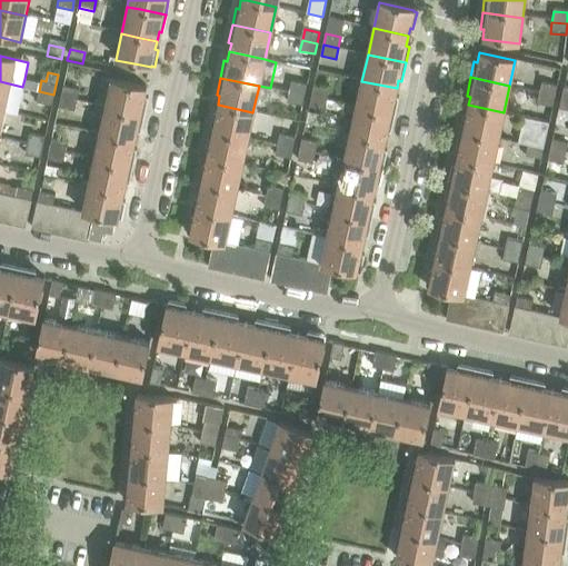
[(0,110),(5,111),(17,115),(22,87),(0,81),(0,110)]
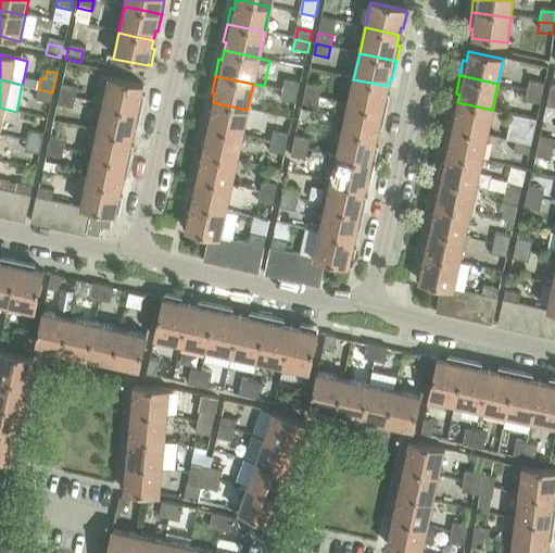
[(102,103),(140,112),(143,97),(140,96),(142,86),(108,79),(102,103)]
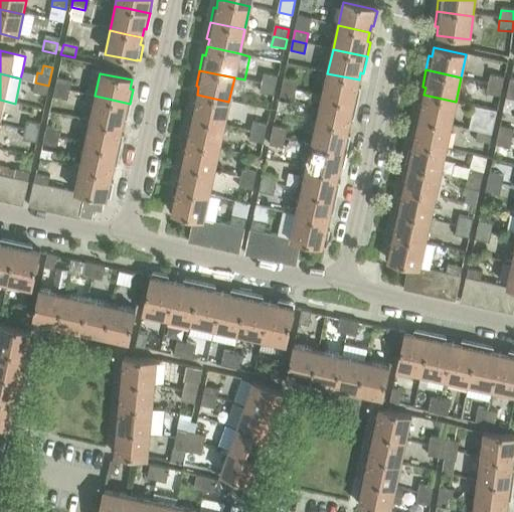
[(359,79),(327,73),(322,97),(356,105),(360,90),(357,89),(359,79)]
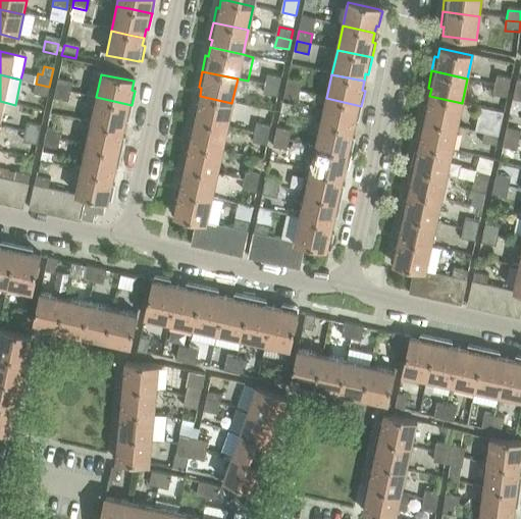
[(498,74),(495,85),(509,88),(511,78),(498,74)]
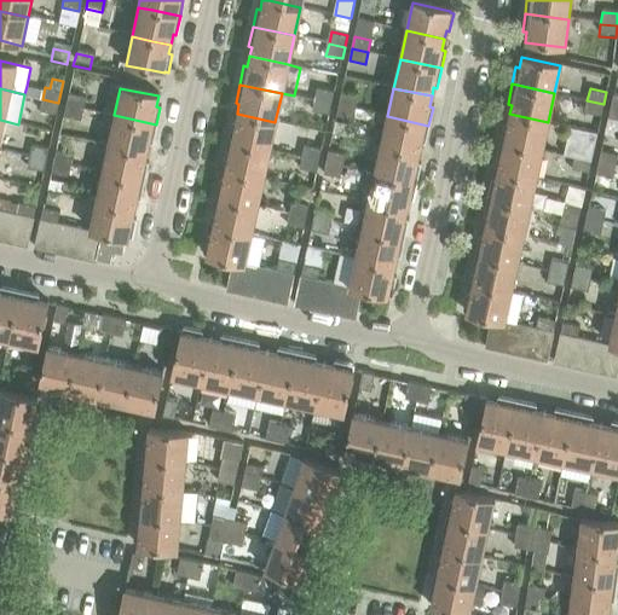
[(318,90),(316,100),(331,104),(334,92),(318,90)]
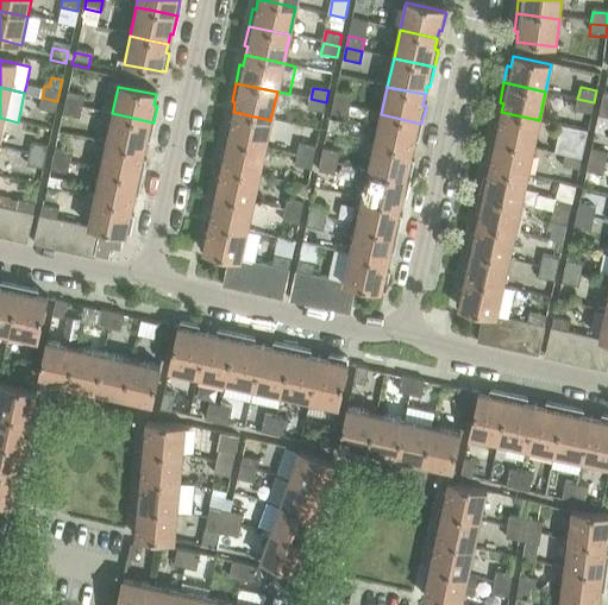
[(82,94),(67,90),(63,102),(80,106),(82,94)]
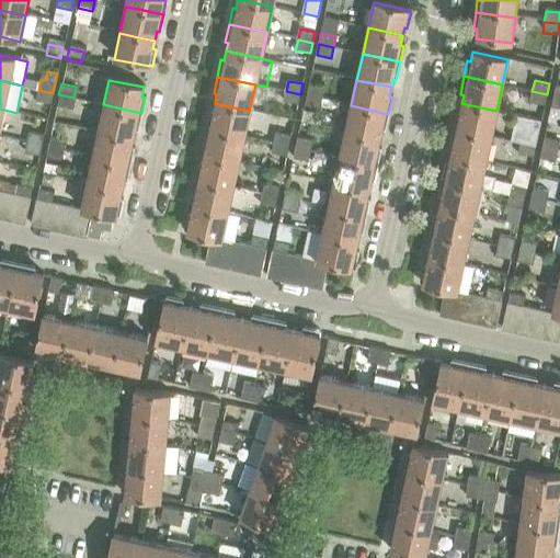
[(323,89),(309,86),(307,97),(321,100),(323,89)]
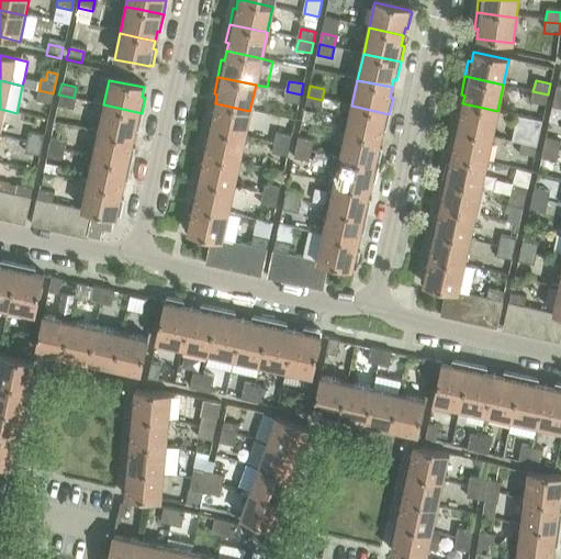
[(53,93),(38,90),(35,100),(51,103),(53,93)]
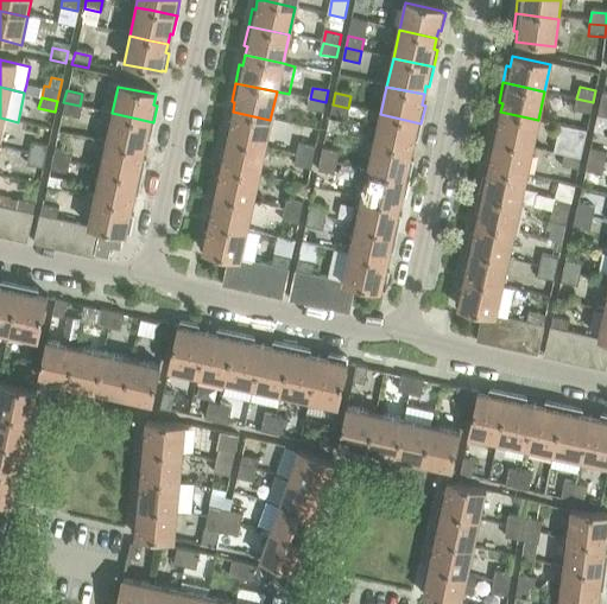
[(326,102),(310,99),(308,110),(323,114),(326,102)]
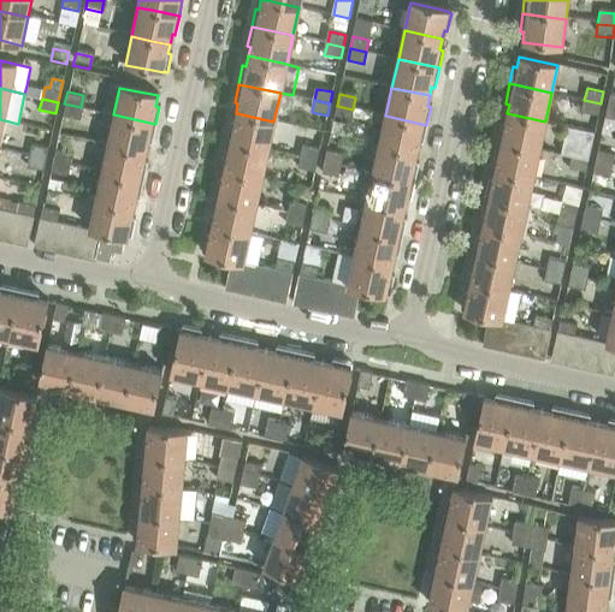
[(601,104),(584,100),(581,112),(598,116),(601,104)]
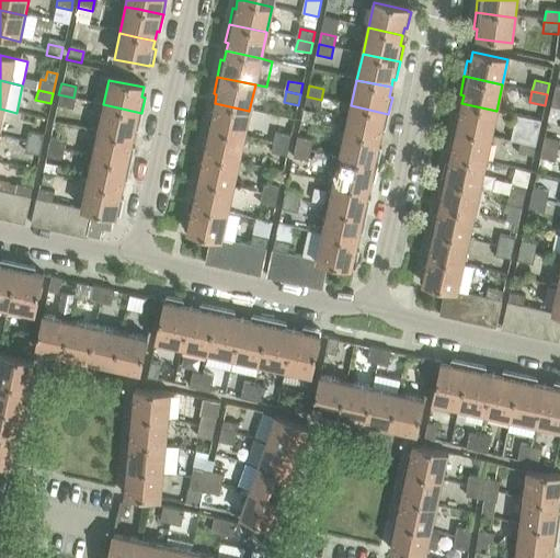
[(71,109),(73,98),(58,94),(56,105),(71,109)]
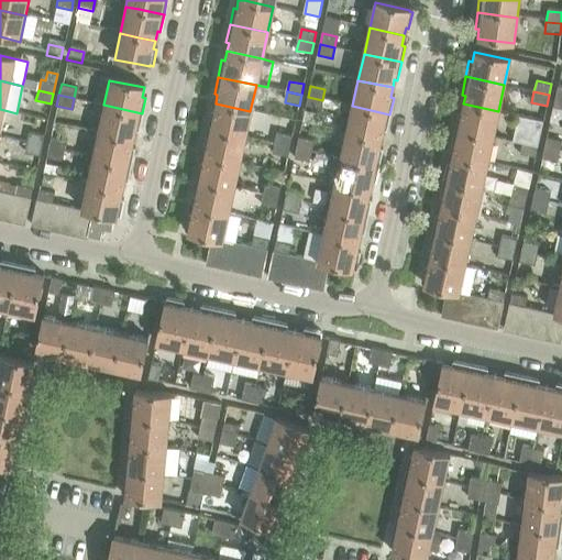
[(320,110),(322,100),(308,97),(306,108),(320,110)]
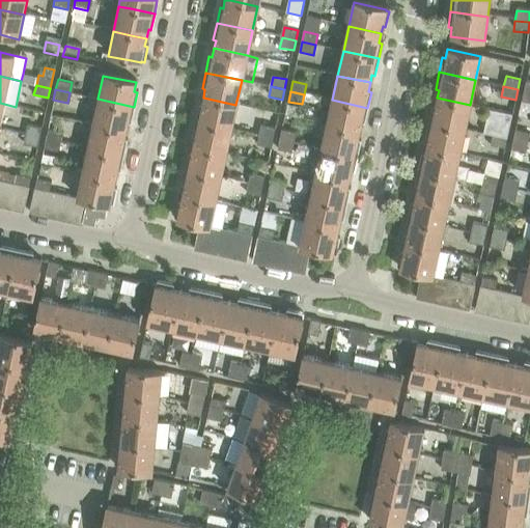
[(195,121),(230,130),(235,105),(203,98),(201,106),(198,106),(195,121)]
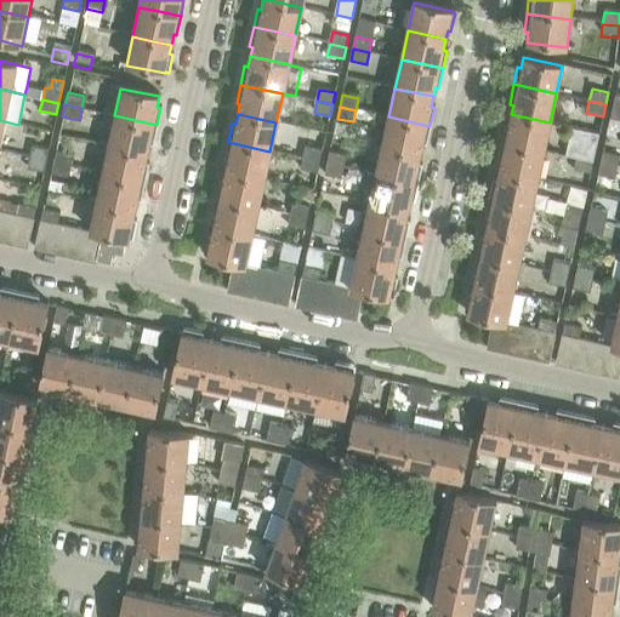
[(374,125),(386,127),(381,146),(420,154),(422,144),(426,144),(430,126),(388,116),(376,114),(374,125)]
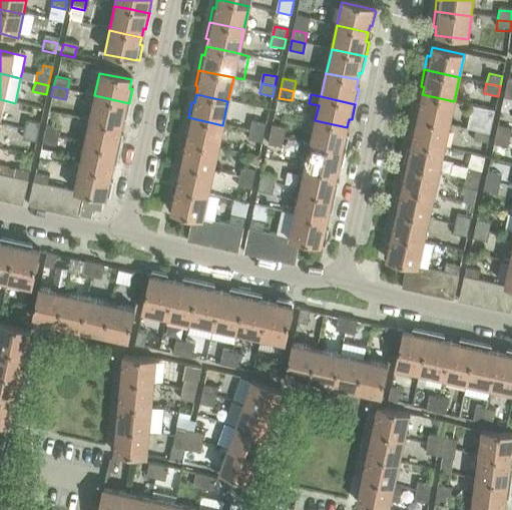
[(417,102),(414,117),(449,125),(454,101),(422,94),(420,103),(417,102)]
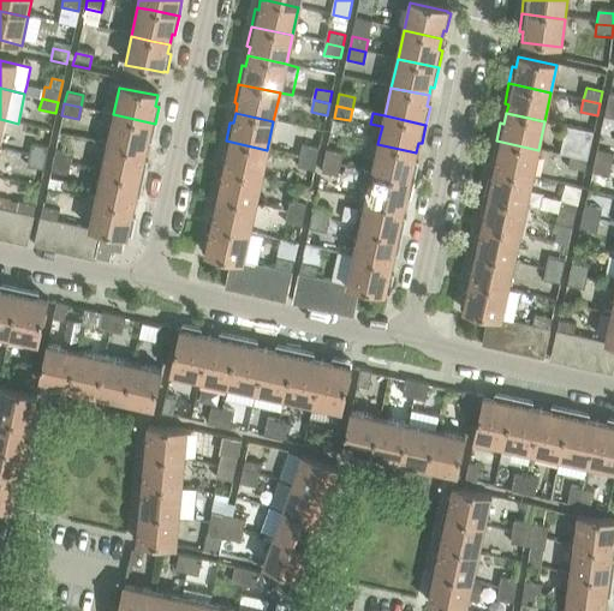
[(145,151),(148,143),(150,144),(155,124),(113,114),(107,143),(145,151)]
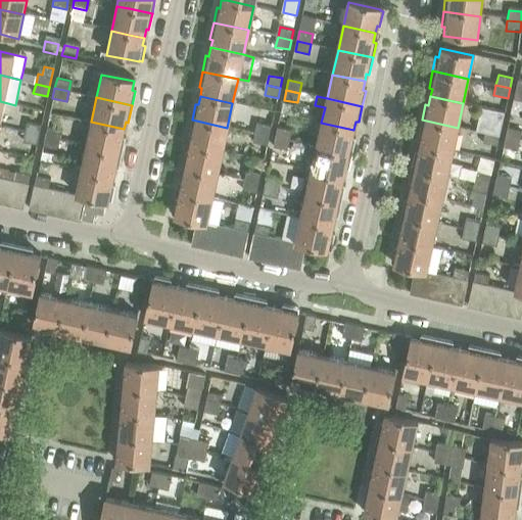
[(499,136),(501,127),(504,112),(481,107),(476,131),(485,134),(499,136)]
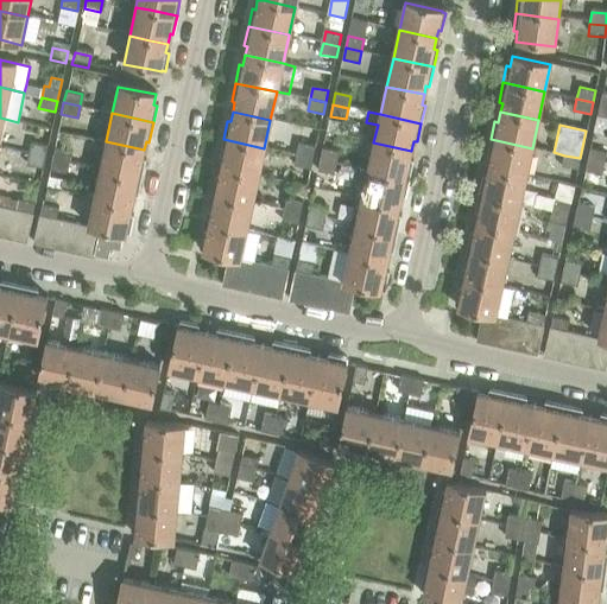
[(222,158),(220,169),(258,177),(264,148),(223,139),(219,158),(222,158)]
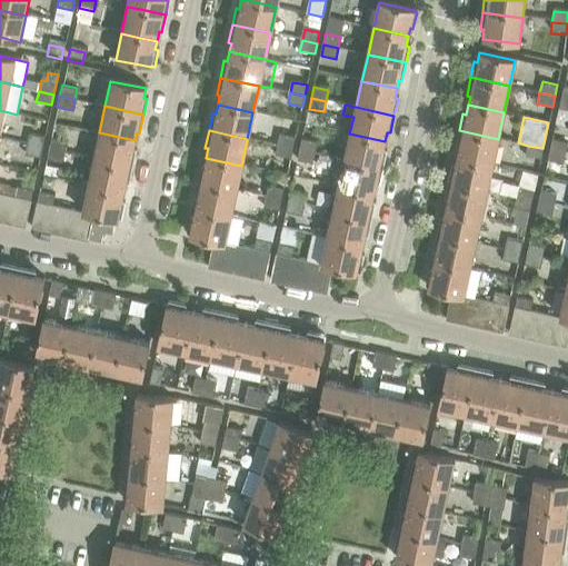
[(456,157),(492,165),(498,139),(459,130),(455,148),(458,149),(456,157)]
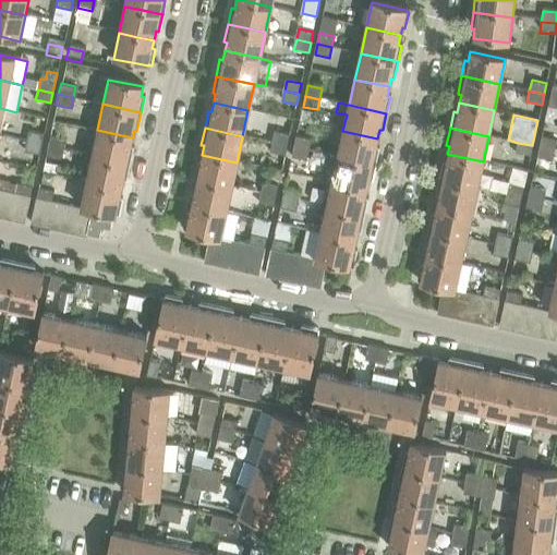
[(97,130),(92,157),(130,165),(133,148),(130,147),(132,137),(97,130)]
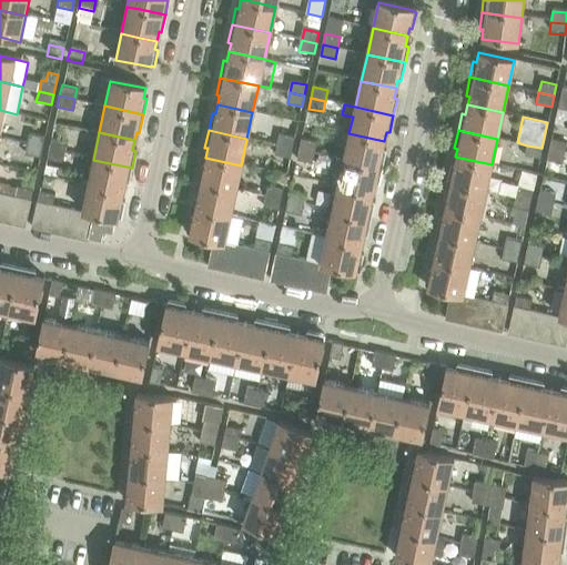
[(29,133),(27,144),(41,148),(44,137),(29,133)]
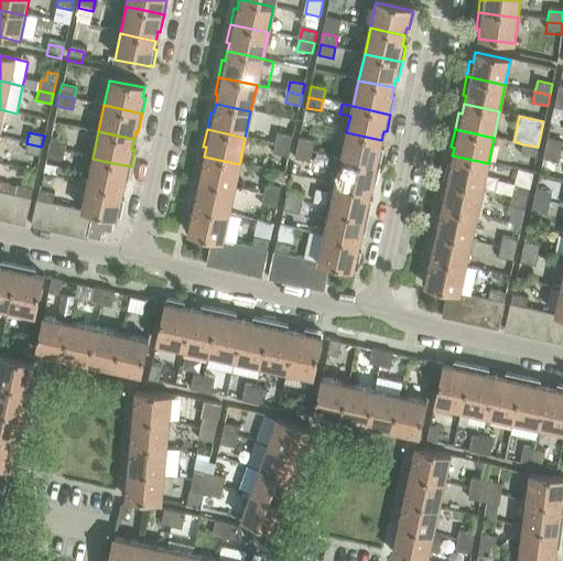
[(381,140),(346,132),(340,159),(379,168),(382,150),(379,149),(381,140)]
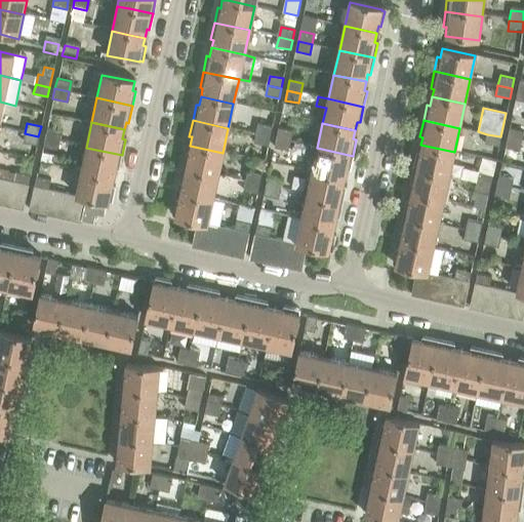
[(258,124),(256,134),(270,137),(272,127),(258,124)]
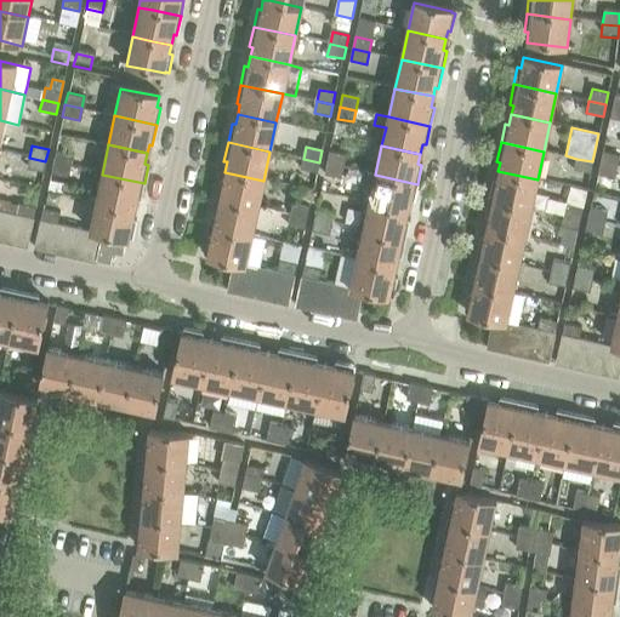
[(70,155),(55,152),(52,164),(68,167),(70,155)]
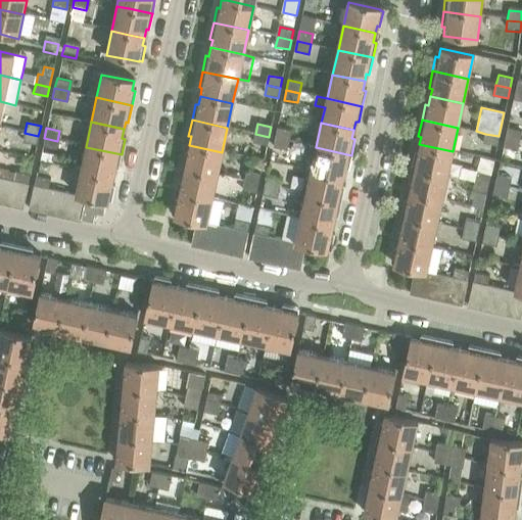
[(521,131),(507,128),(505,138),(518,141),(521,131)]
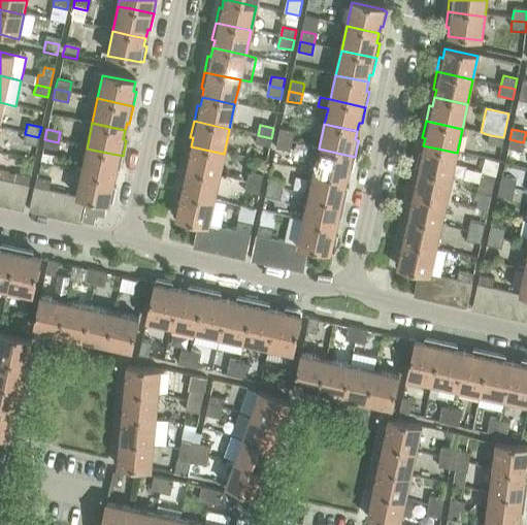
[(280,130),(277,139),(291,142),(294,133),(280,130)]
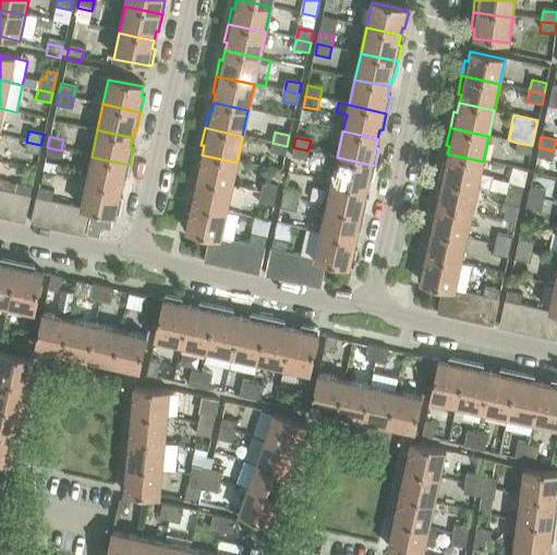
[(40,145),(26,142),(24,153),(38,156),(40,145)]
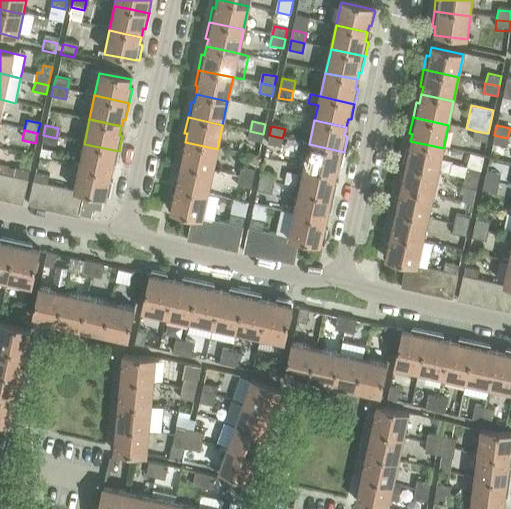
[(263,134),(250,131),(248,141),(261,144),(263,134)]
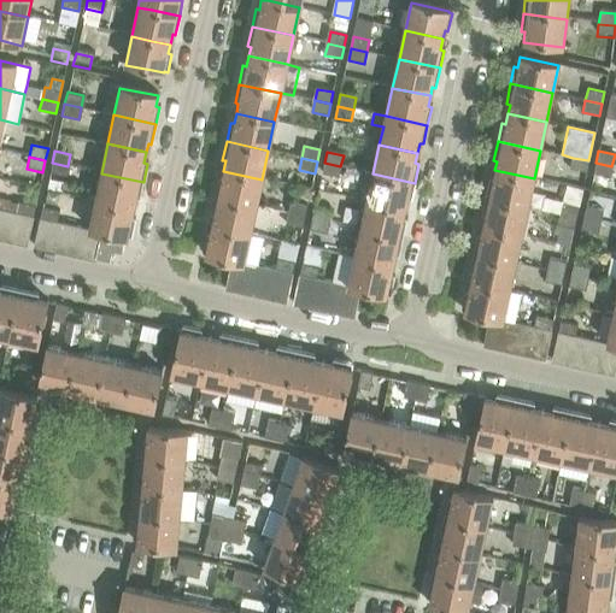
[(588,160),(573,158),(570,169),(586,172),(588,160)]
